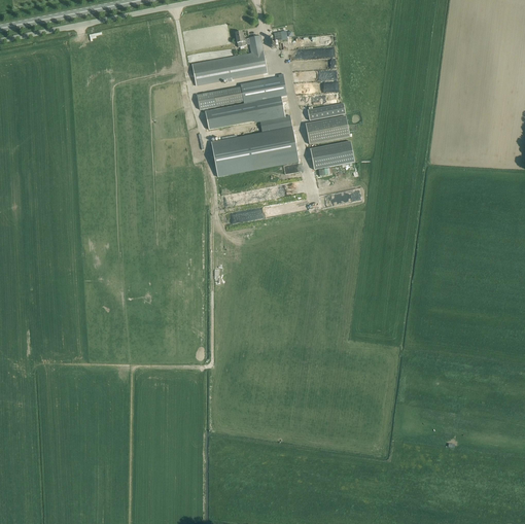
[(283,29),(272,31),(274,38),(284,36),(283,29)]
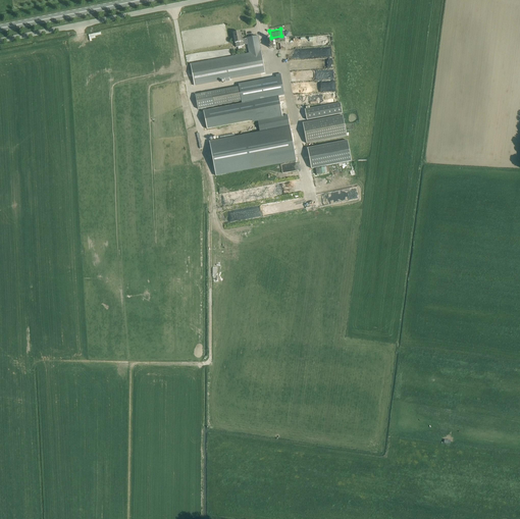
[(234,44),(242,43),(241,42),(246,41),(247,50),(189,61),(193,84),(263,70),(256,33),(244,35),(245,36),(241,37),(240,33),(239,33),(238,30),(231,31),(234,44)]
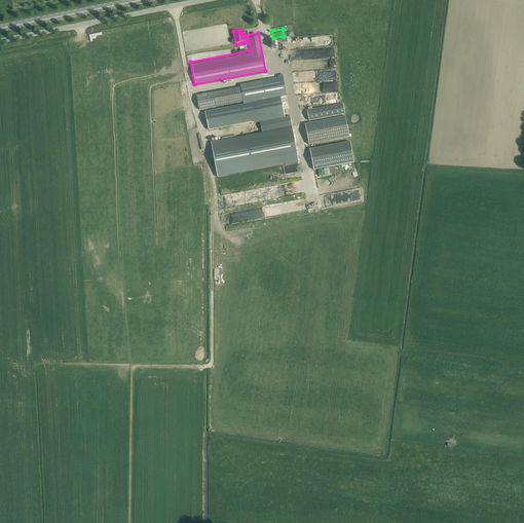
[(238,84),(211,89),(195,92),(196,98),(196,102),(194,102),(195,107),(197,106),(197,107),(214,104),(241,99),(241,100),(269,95),(270,98),(285,96),(281,71),(266,74),(266,77),(238,82),(238,84)]
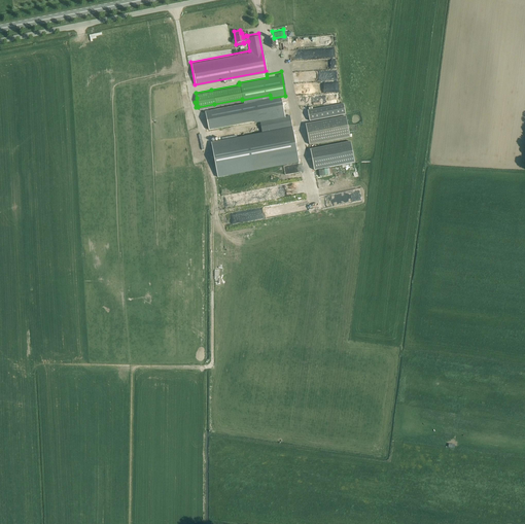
[(230,110),(232,120),(282,110),(280,100),(230,110)]
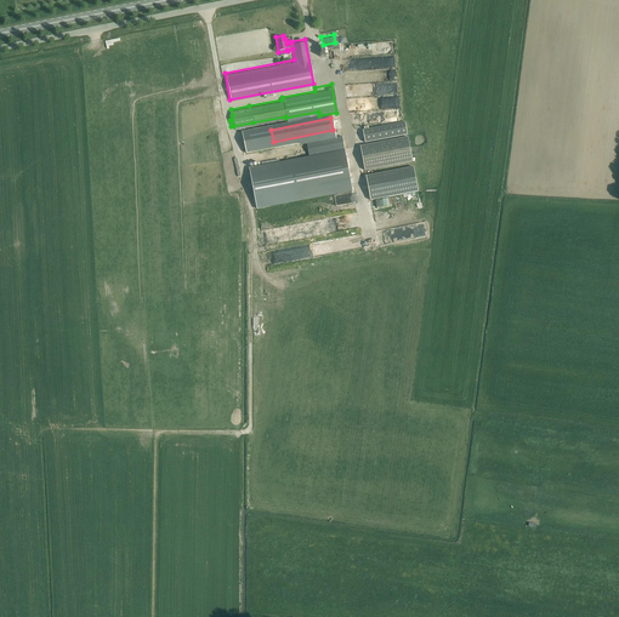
[(403,119),(361,127),(363,140),(405,131),(403,119)]
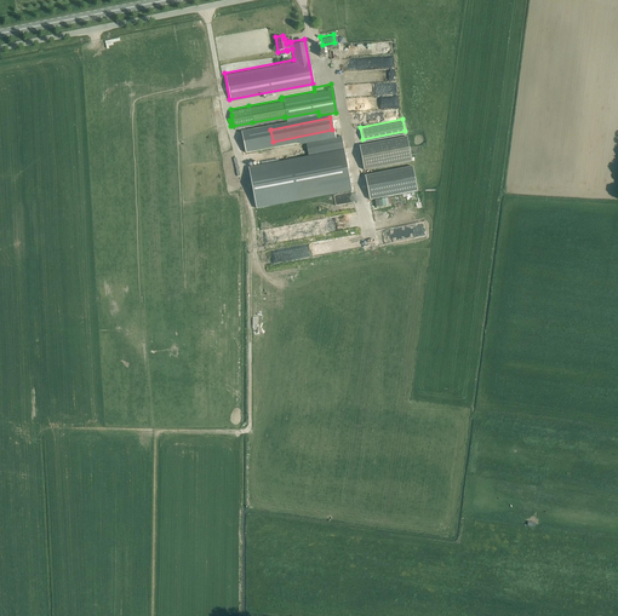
[(253,133),(255,137),(269,136),(268,124),(249,126),(249,134),(253,133)]
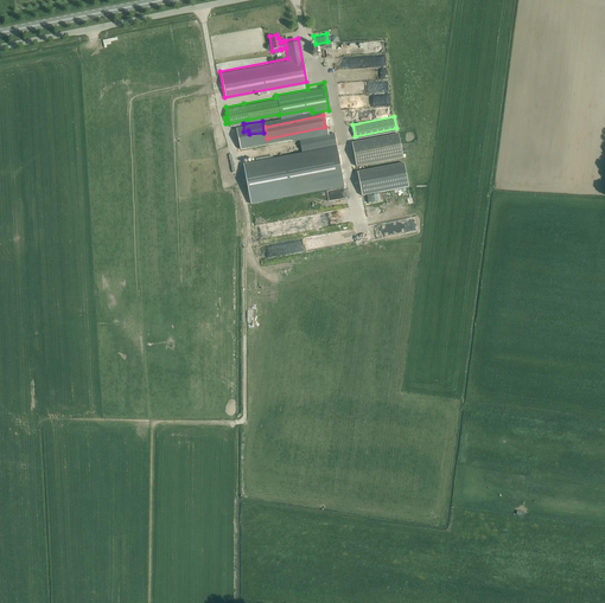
[(298,136),(300,151),(335,143),(332,130),(298,136)]
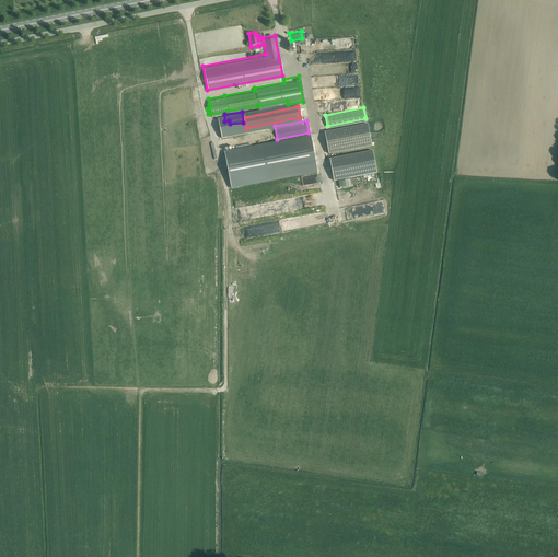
[(327,151),(370,142),(365,120),(323,129),(327,151)]
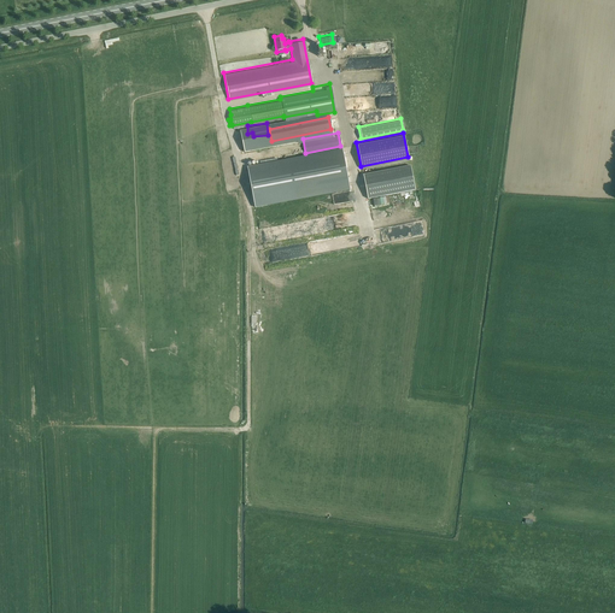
[(343,151),(249,166),(252,195),(347,181),(343,151)]
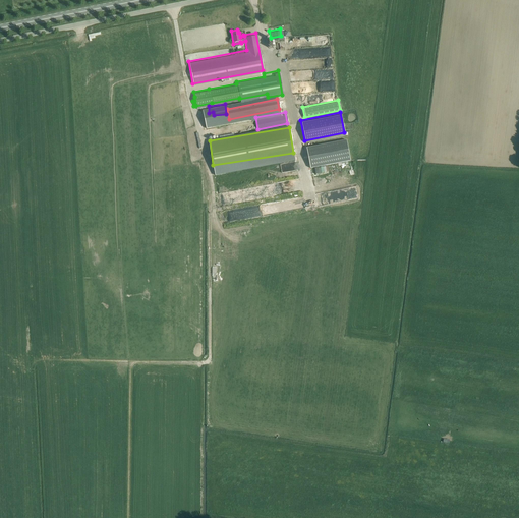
[(345,137),(305,146),(308,165),(349,158),(345,137)]
